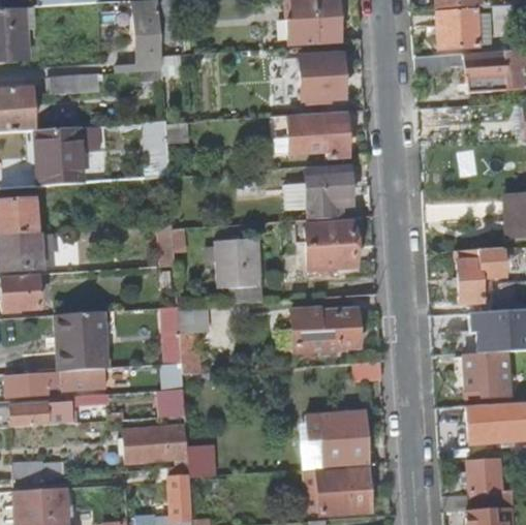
[(161,68),(161,55),(157,0),(135,0),(137,63),(115,64),(116,71),(141,70),(161,68)]
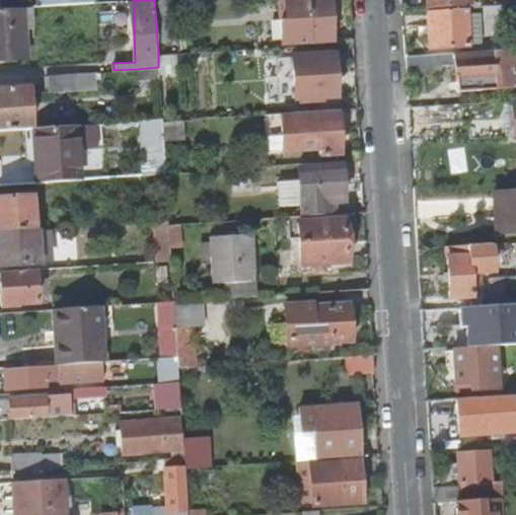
[(287,0),(288,13),(280,13),(281,42),(332,40),(329,0),(287,0)]
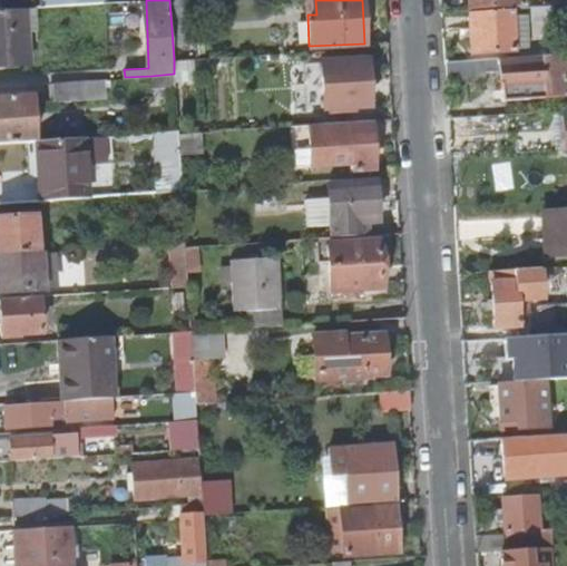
[(186,2),(174,2),(175,41),(187,41),(186,2)]
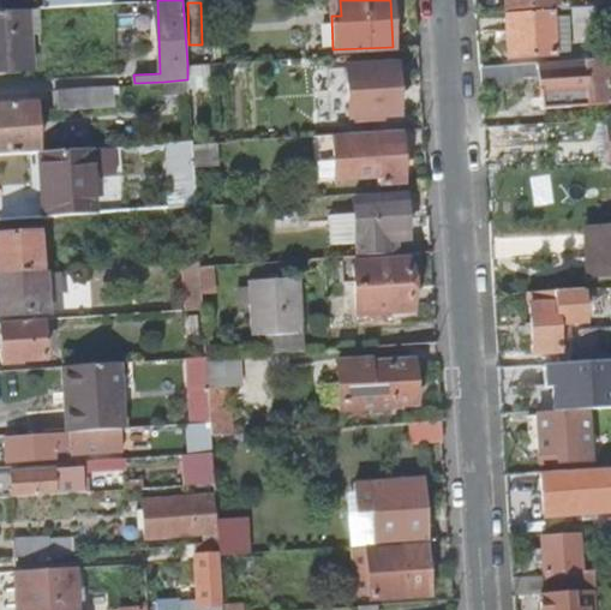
[(597,3),(594,3),(580,4),(562,5),(562,15),(565,15),(565,17),(598,16),(597,3)]
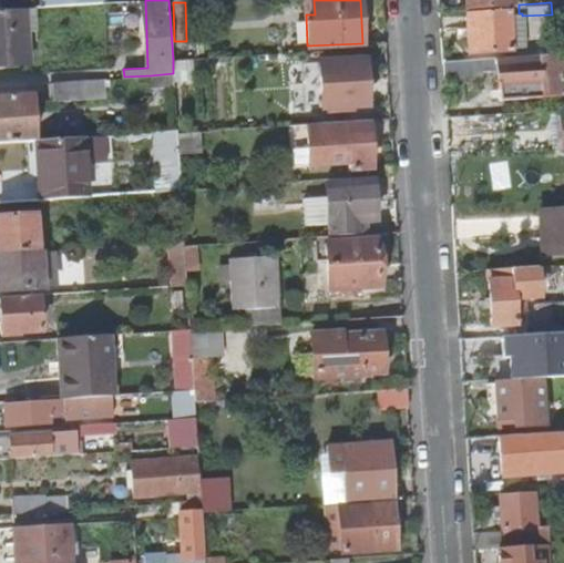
[(24,6),(0,7),(0,61),(28,60),(24,6)]
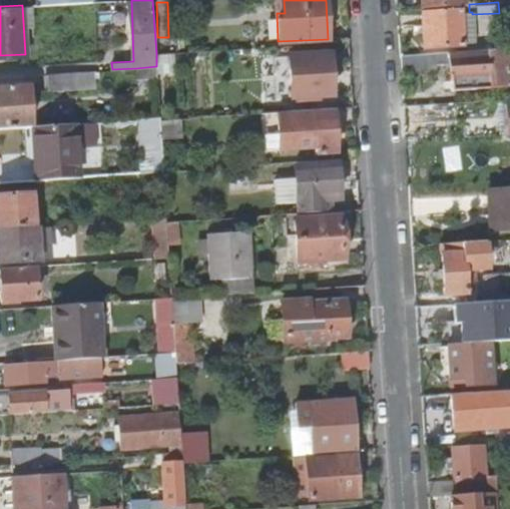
[(460,7),(423,9),(425,46),(462,44),(460,7)]
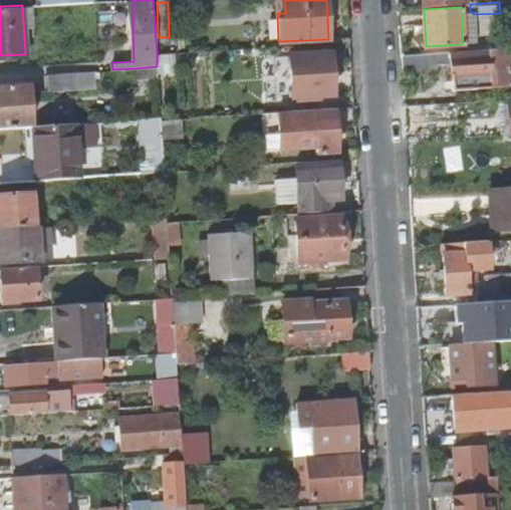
[(510,47),(402,53),(403,69),(438,67),(438,62),(451,62),(452,82),(491,80),(491,84),(510,83),(510,47)]
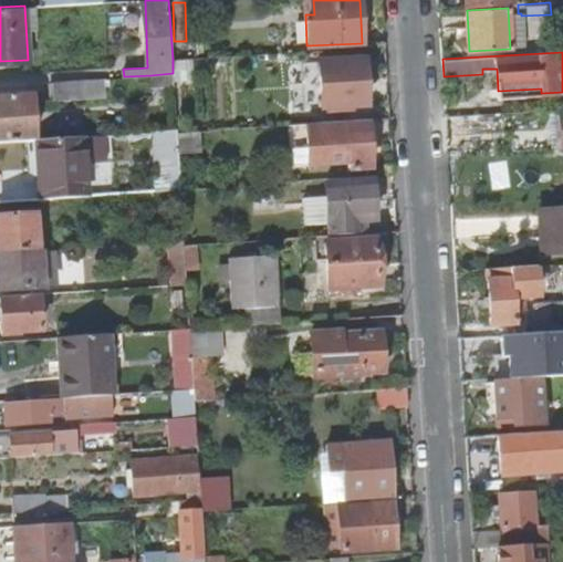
[(363,58),(327,60),(330,106),(366,104),(363,58)]
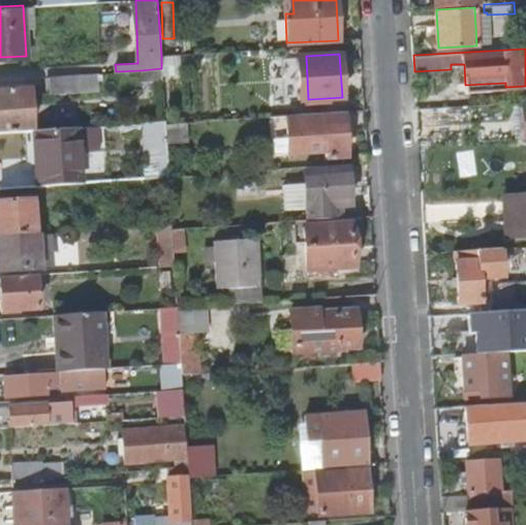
[(162,80),(161,68),(141,70),(141,81),(162,80)]
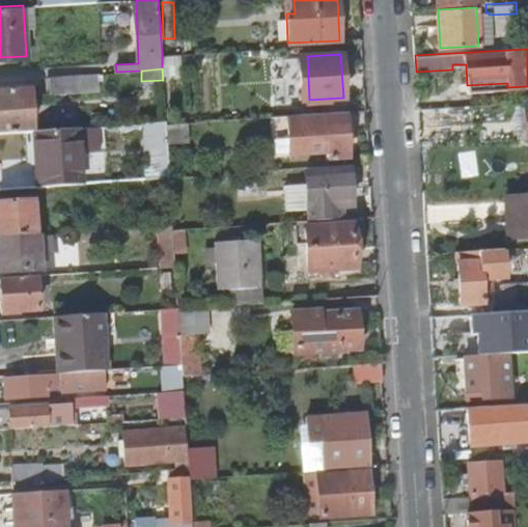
[(76,91),(75,75),(49,77),(49,91),(76,91)]
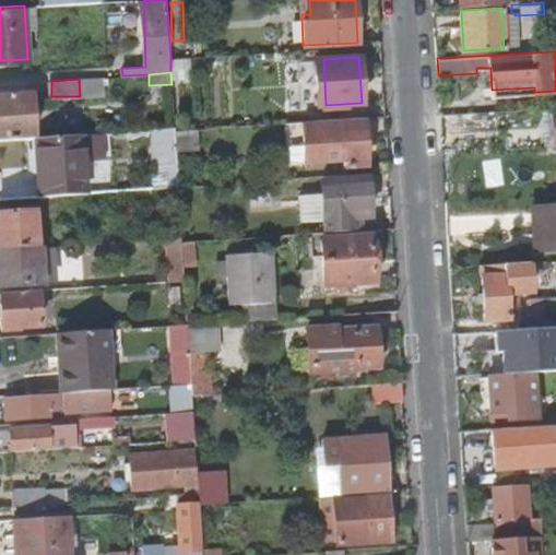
[(0,139),(36,137),(34,92),(0,93),(0,139)]
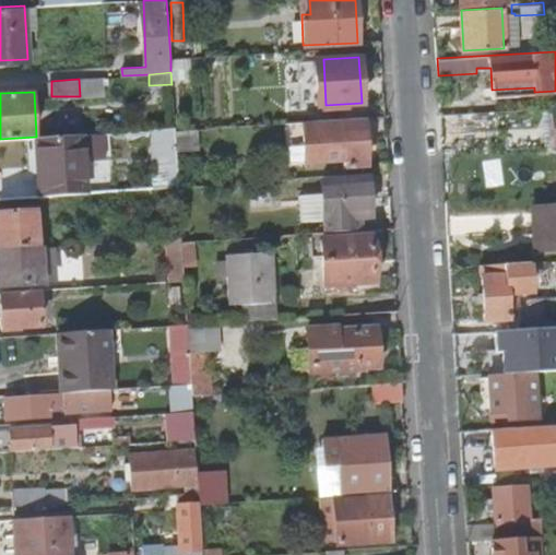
[(362,118),(300,122),(304,166),(364,164),(363,137),(362,118)]
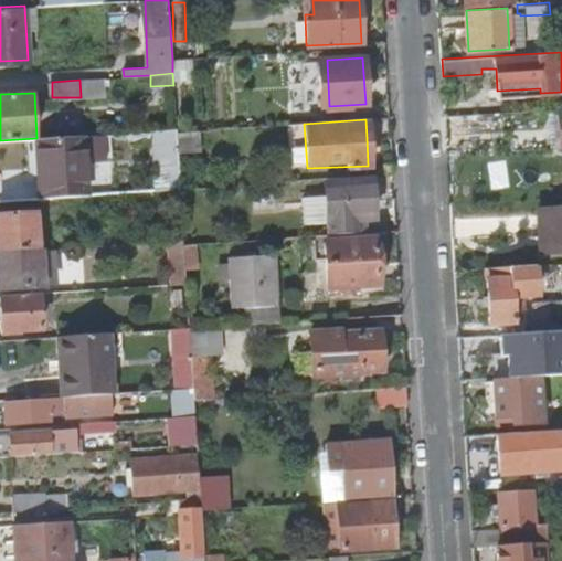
[(366,119),(367,138),(374,137),(373,119),(366,119)]
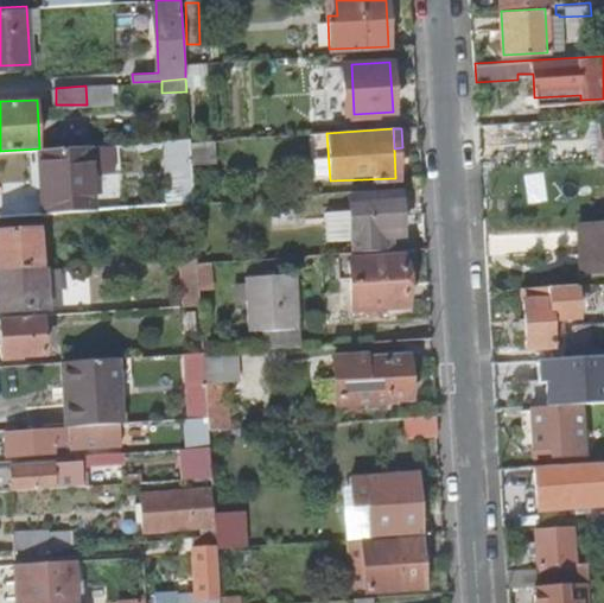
[(172,140),(175,176),(192,175),(190,143),(190,140),(172,140)]
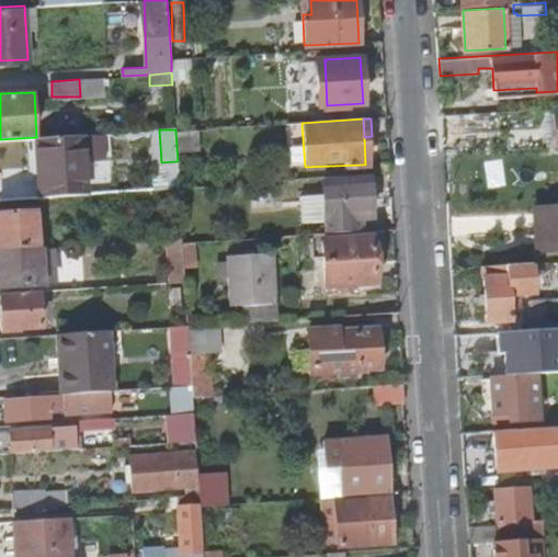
[(180,188),(201,185),(197,129),(175,132),(178,161),(180,188)]
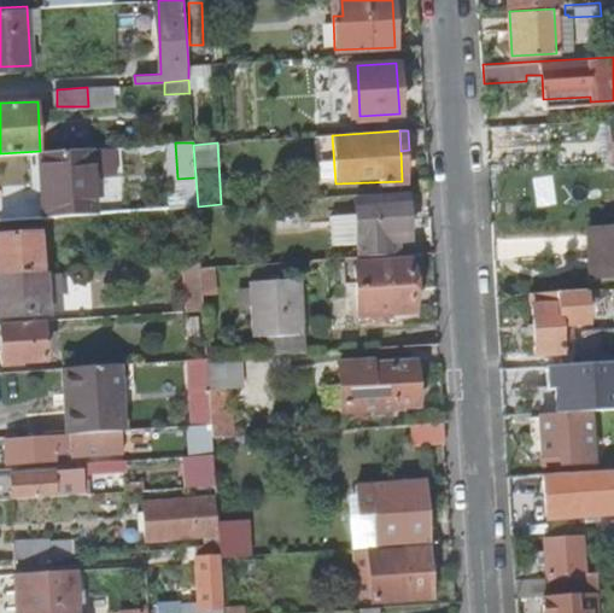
[(93,204),(91,149),(45,151),(48,216),(94,214),(93,204)]
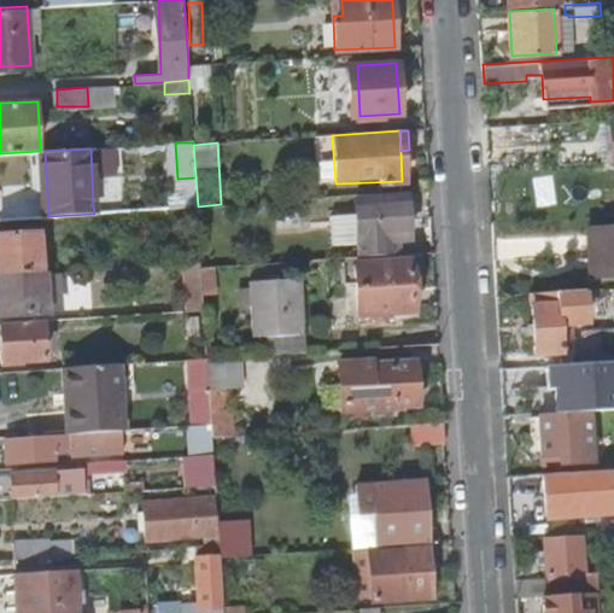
[(179,208),(198,206),(196,177),(177,179),(179,208)]
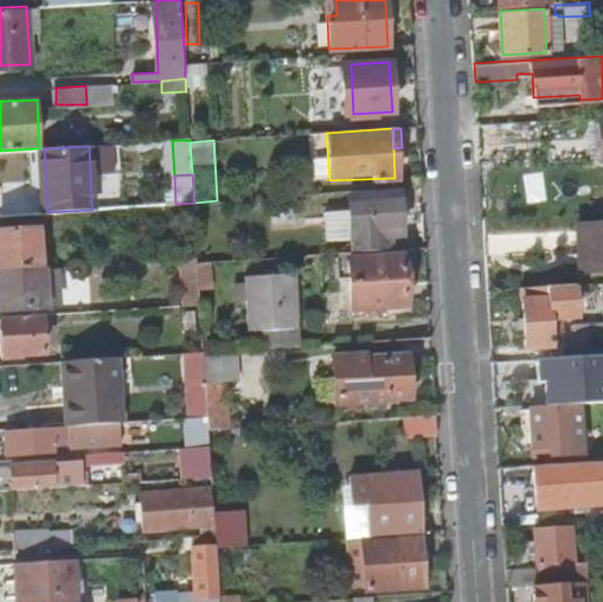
[(348,196),(351,253),(383,250),(382,237),(391,237),(401,236),(398,193),(348,196)]
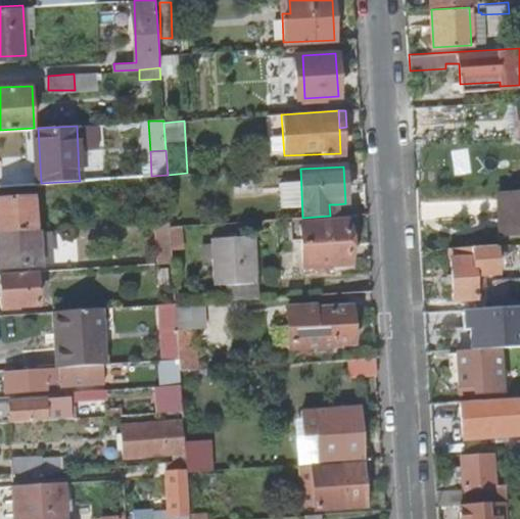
[(86,173),(86,180),(100,179),(99,172),(86,173)]
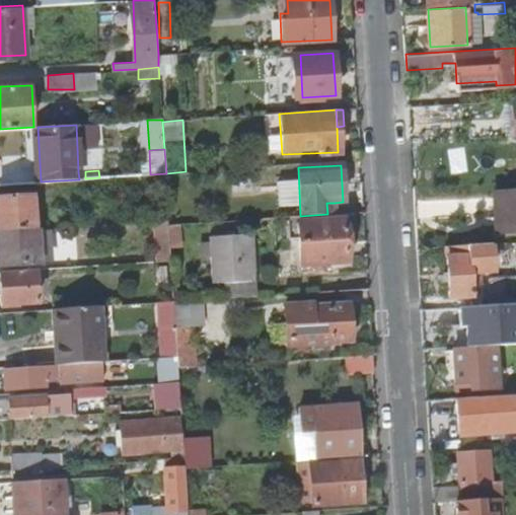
[(515,193),(504,195),(506,229),(515,227),(515,193)]
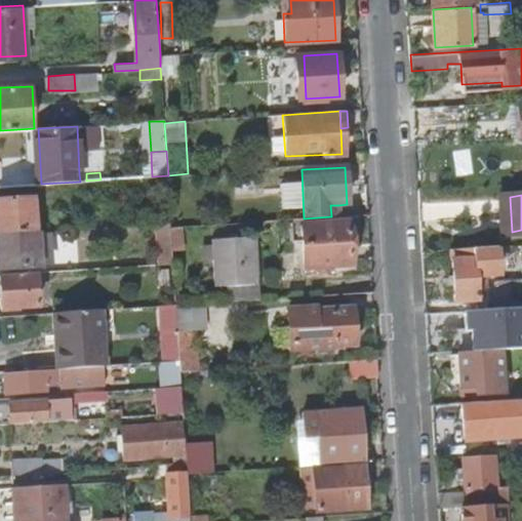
[(0,212),(0,233),(36,231),(34,198),(5,199),(5,212),(0,212)]
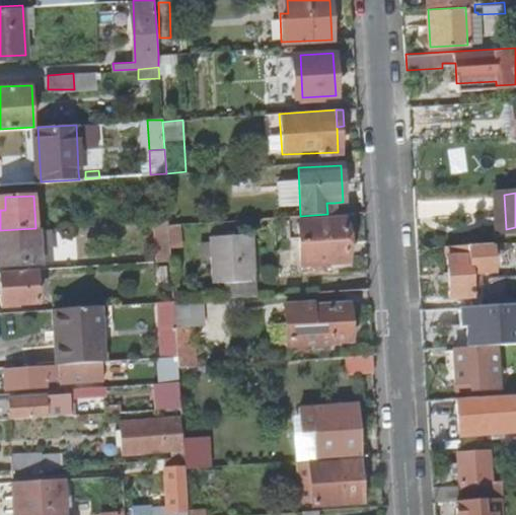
[(345,218),(297,221),(301,269),(316,268),(316,263),(347,261),(345,218)]
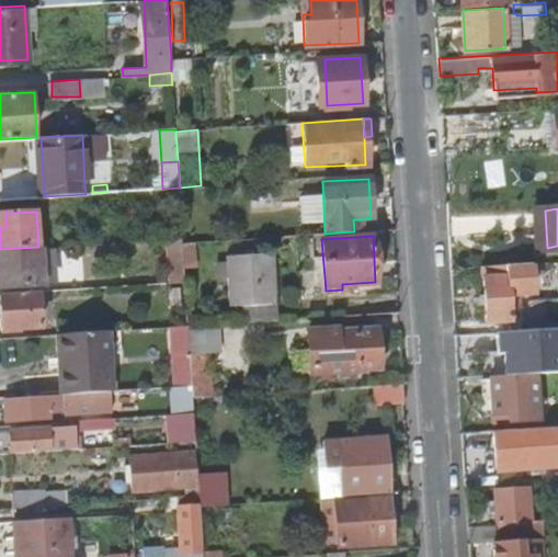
[(184,254),(183,243),(183,237),(169,238),(170,254),(184,254)]
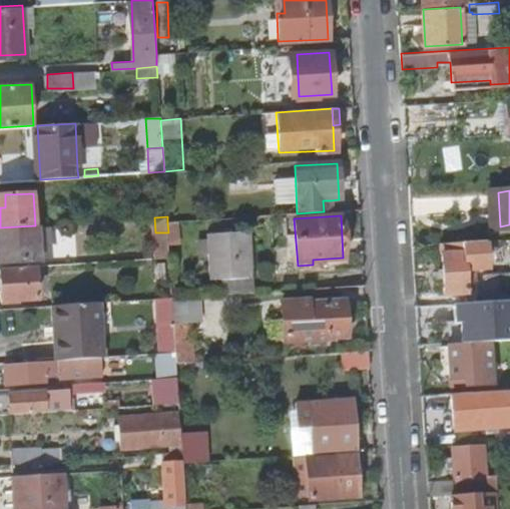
[(39,225),(35,225),(0,227),(0,260),(0,263),(42,261),(39,225)]
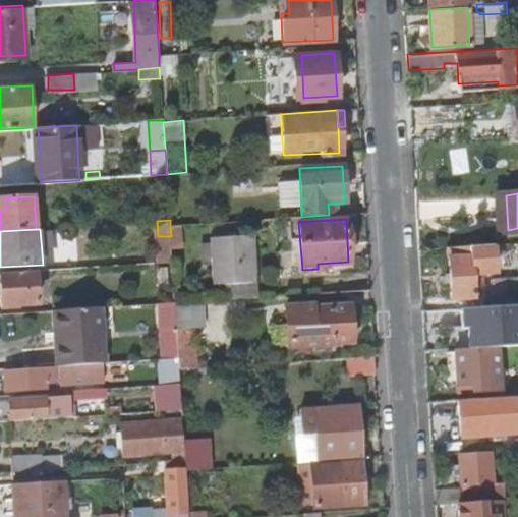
[(253,235),(234,236),(227,236),(210,237),(213,283),(226,283),(226,297),(257,295),(253,235)]
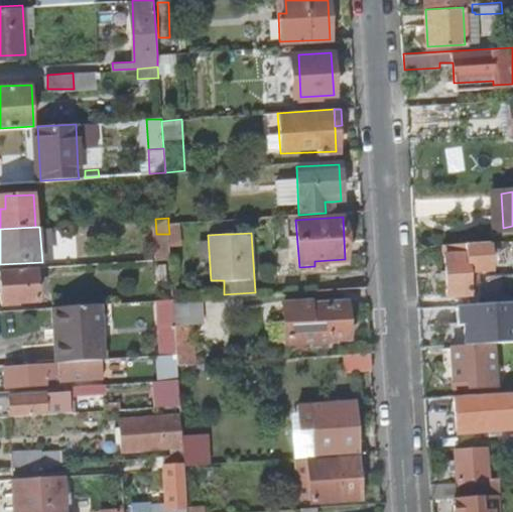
[(169,234),(156,234),(157,259),(170,258),(169,234)]
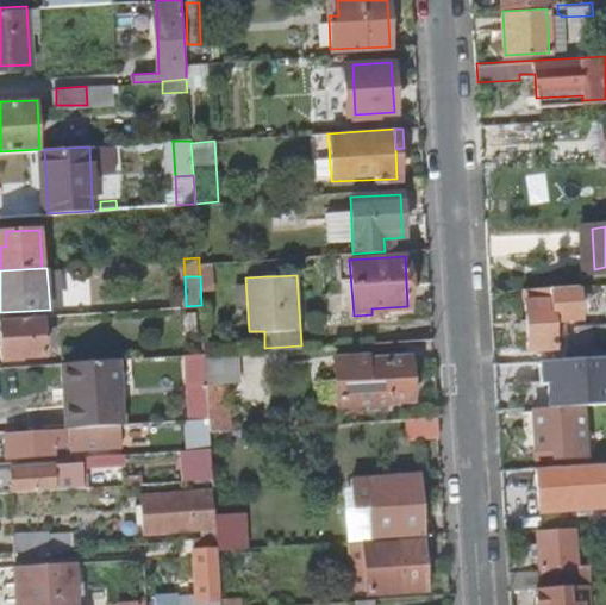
[(576,300),(576,286),(526,289),(530,350),(555,349),(554,330),(566,329),(564,319),(554,319),(553,305),(564,304),(564,300),(576,300)]
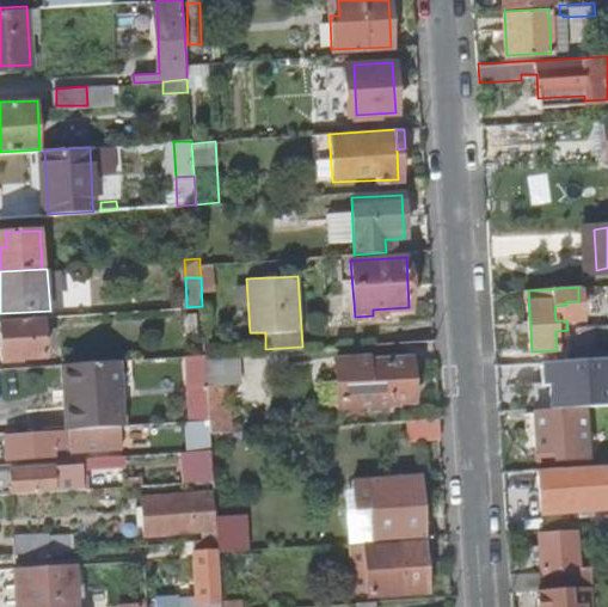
[(42,353),(40,318),(0,320),(0,337),(1,361),(18,360),(18,354),(42,353)]
